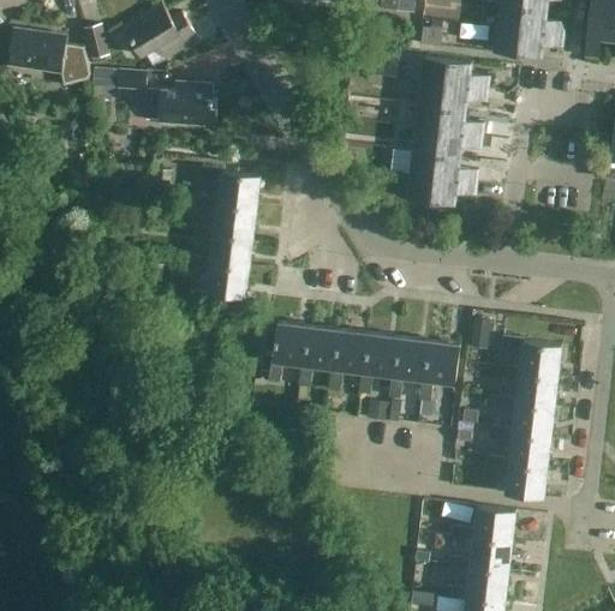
[(501,0),(501,6),(548,11),(548,0),(554,0),(568,1),(567,0),(501,0)]
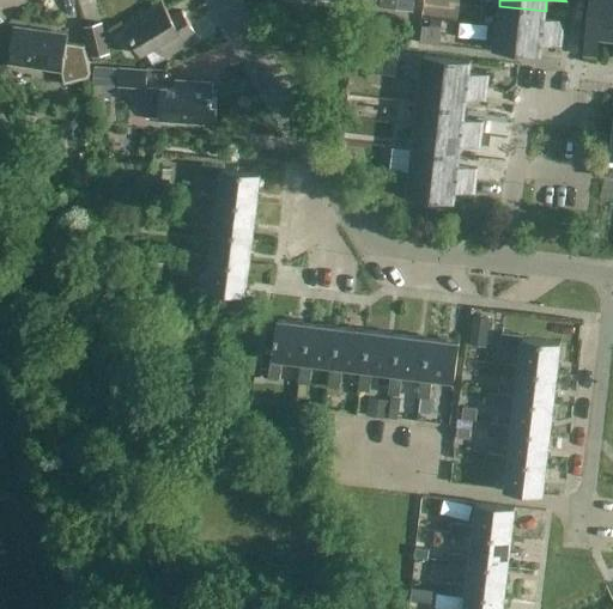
[(599,40),(608,41),(612,0),(590,0),(583,58),(596,60),(599,40)]
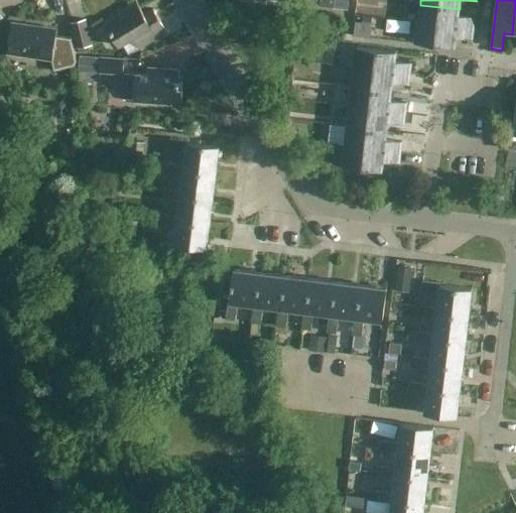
[(144,18),(136,4),(104,23),(119,47),(120,49),(126,59),(138,52),(167,35),(160,24),(154,12),(144,18)]
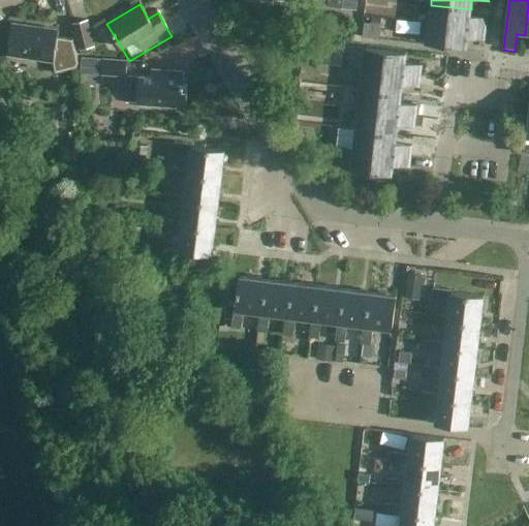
[(429,26),(485,32),(487,20),(470,18),(471,9),(431,5),(429,26)]
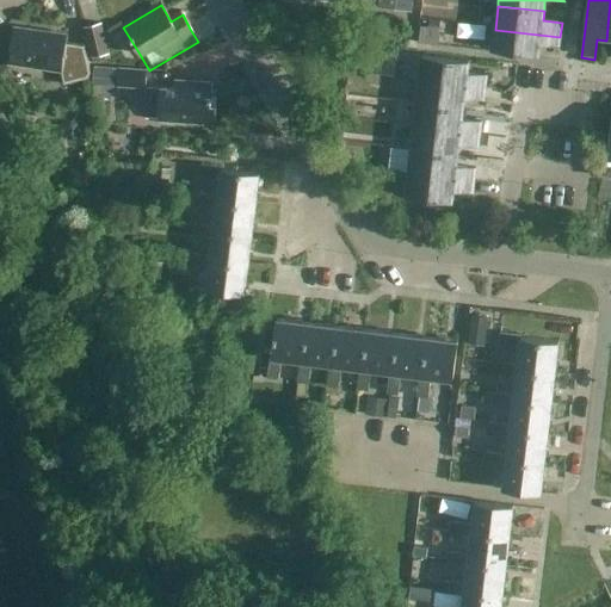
[(439,45),(442,24),(423,22),(420,43),(439,45)]
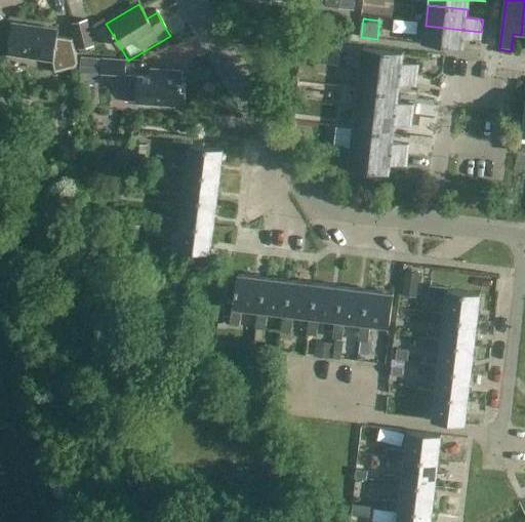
[(72,26),(79,52),(94,48),(87,22),(72,26)]
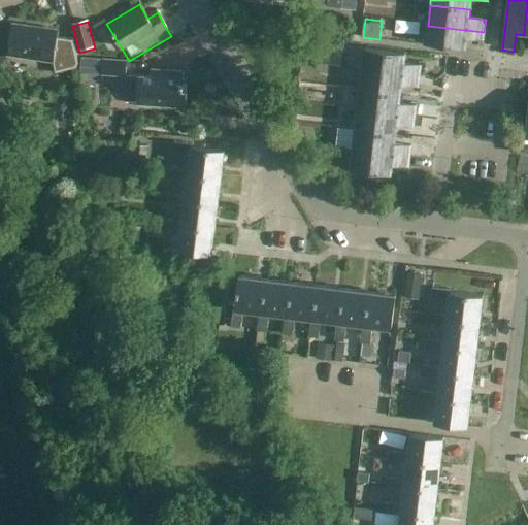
[(52,63),(57,74),(78,69),(71,42),(57,40),(58,32),(11,26),(7,57),(52,63)]
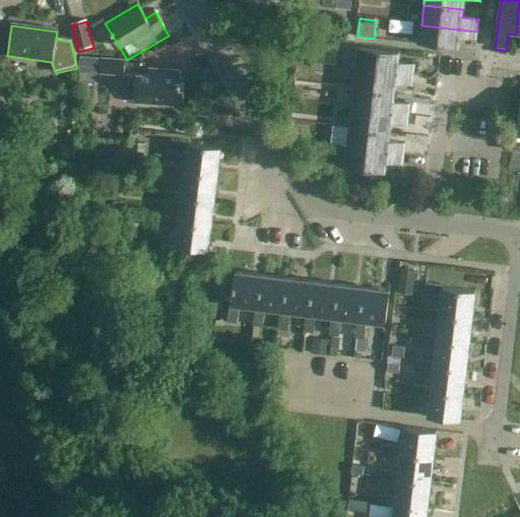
[(476,31),(421,25),(418,46),(458,50),(460,40),(475,41),(476,31)]
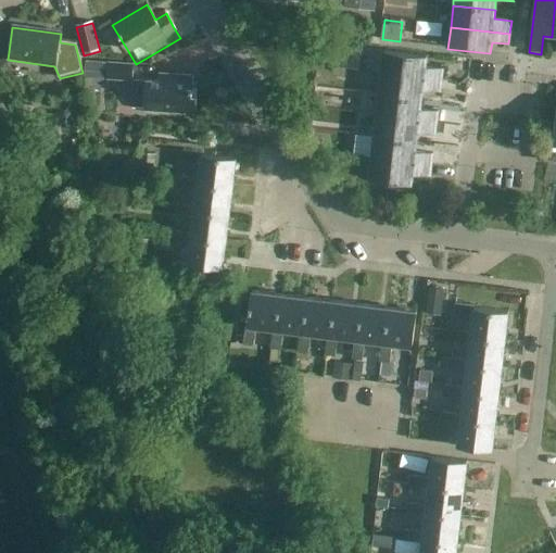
[(382,75),(441,83),(443,71),(426,68),(427,59),(386,54),(382,75)]
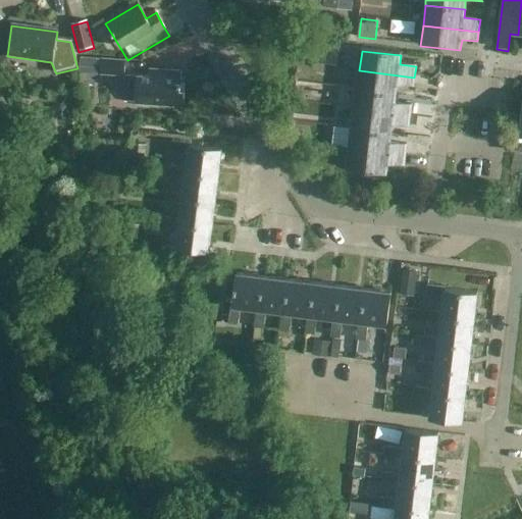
[(124,78),(125,63),(80,60),(79,74),(99,75),(100,75),(124,78)]
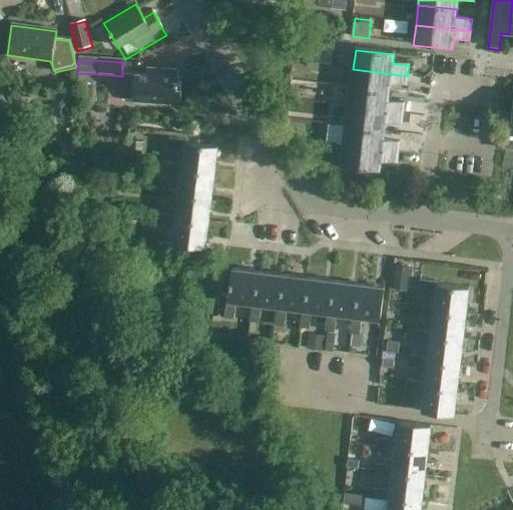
[(351,89),(390,93),(391,84),(406,86),(407,76),(353,69),(351,89)]
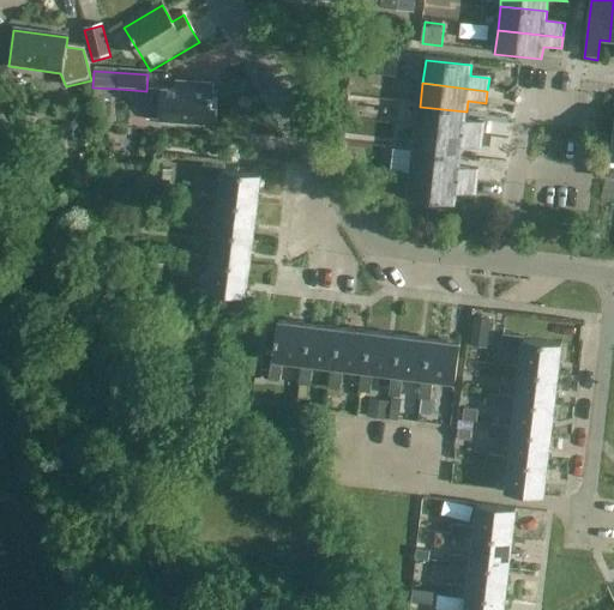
[(160,124),(217,128),(218,109),(212,109),(214,88),(181,85),(181,94),(155,91),(154,106),(162,106),(160,124)]
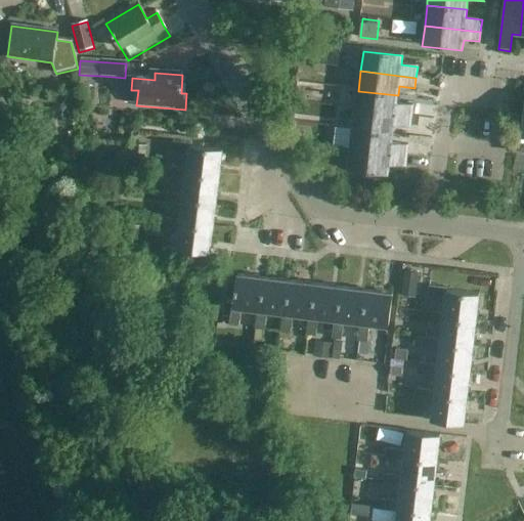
[(356,111),(410,118),(412,105),(397,104),(398,95),(358,91),(356,111)]
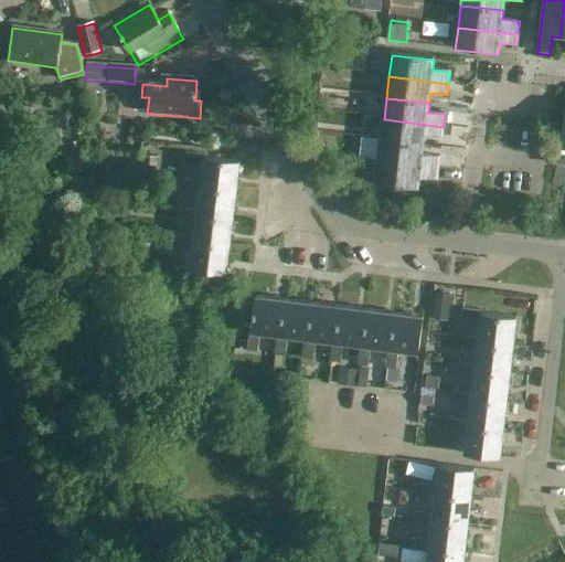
[(441,138),(443,127),(384,119),(381,141),(424,147),(425,137),(441,138)]
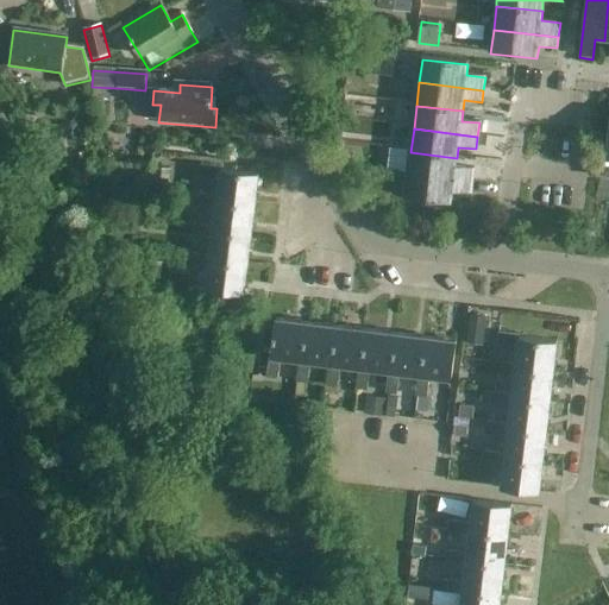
[(58,163),(68,159),(64,147),(54,150),(58,163)]
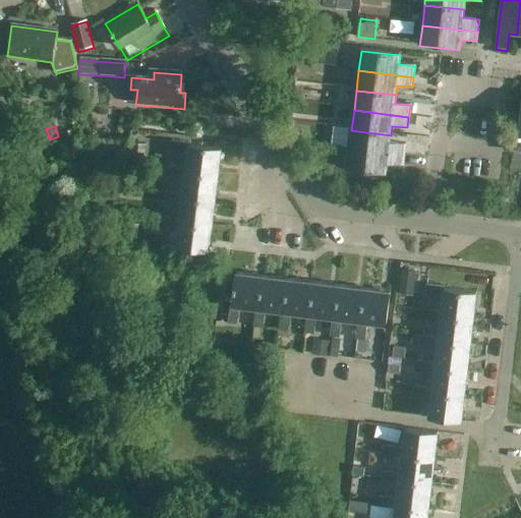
[(349,151),(404,157),(405,145),(390,142),(391,135),(351,130),(349,151)]
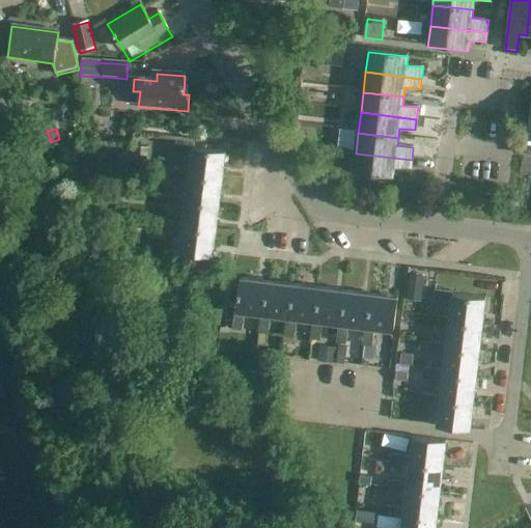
[(190,176),(221,181),(225,154),(194,149),(194,147),(175,145),(173,156),(192,158),(190,174),(190,176)]
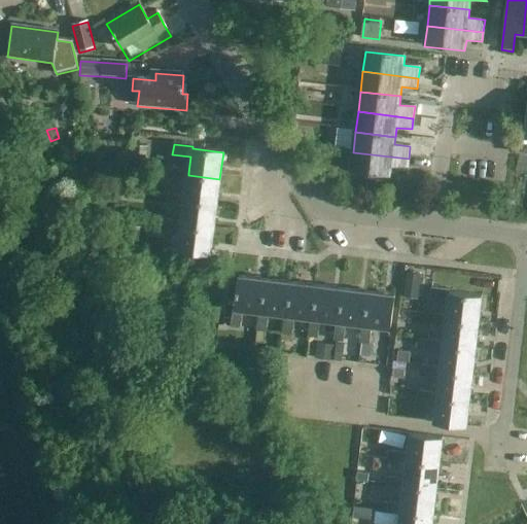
[(146,166),(148,149),(133,147),(131,164),(146,166)]
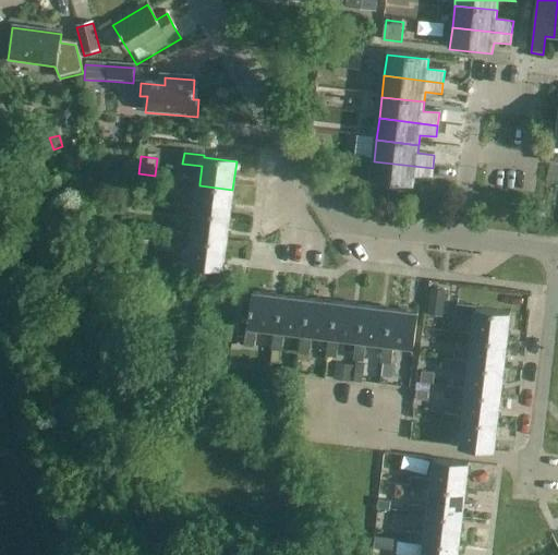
[(433,168),(374,161),(371,182),(413,188),(414,176),(432,178),(433,168)]
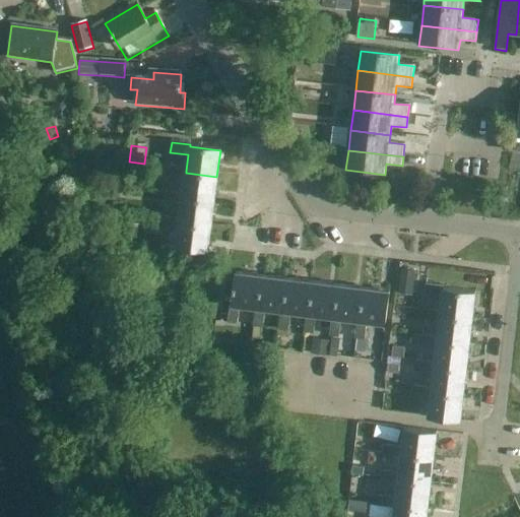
[(186,173),(186,171),(168,169),(167,177),(185,180),(183,195),(183,197),(213,202),(216,177),(186,173)]
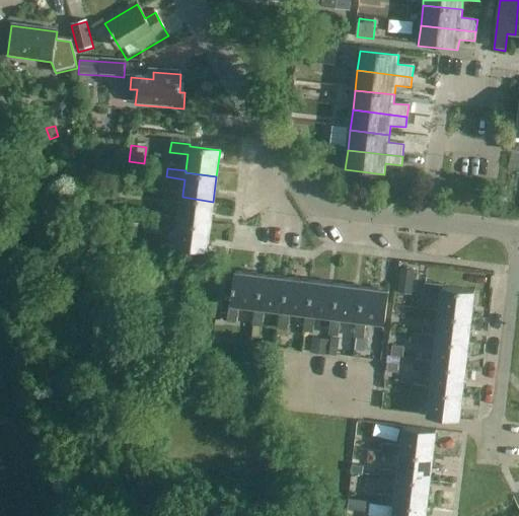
[(378,178),(361,177),(360,193),(377,194),(378,178)]
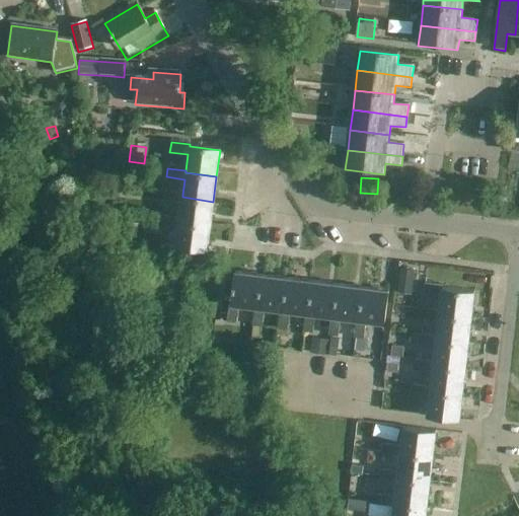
[(182,197),(182,195),(163,193),(162,203),(181,205),(179,220),(178,223),(210,227),(213,202),(182,197)]
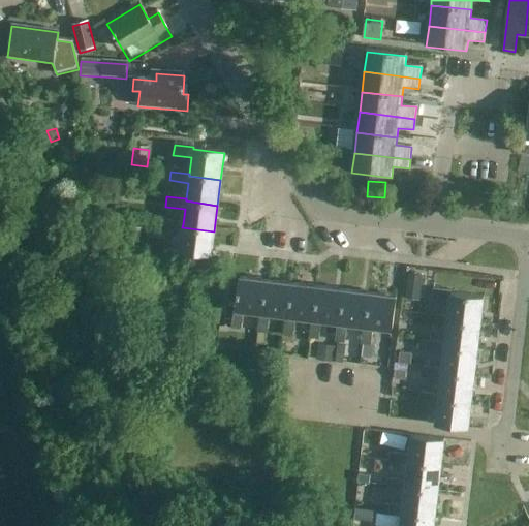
[(211,256),(214,231),(182,227),(183,224),(163,222),(162,233),(181,235),(179,253),(211,256)]
